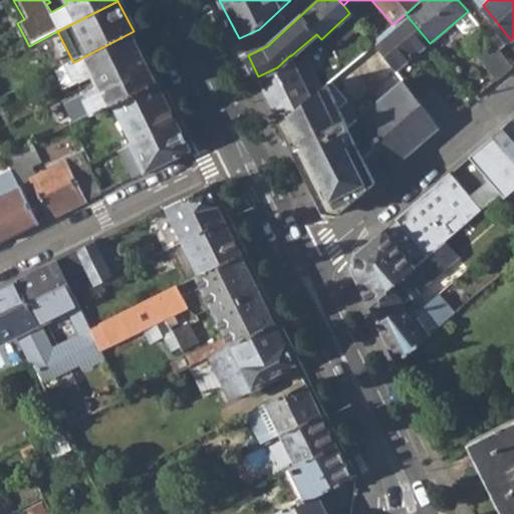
[(372,41),(397,72),(430,43),(406,14),(393,24),(372,41)]
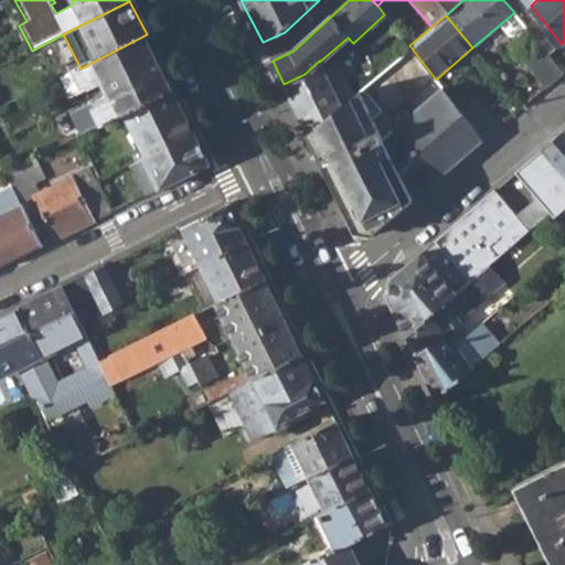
[(82,135),(103,124),(124,113),(172,87),(147,34),(81,68),(76,71),(84,87),(91,84),(93,88),(103,84),(108,94),(97,99),(99,104),(93,106),(92,103),(71,115),(82,135)]
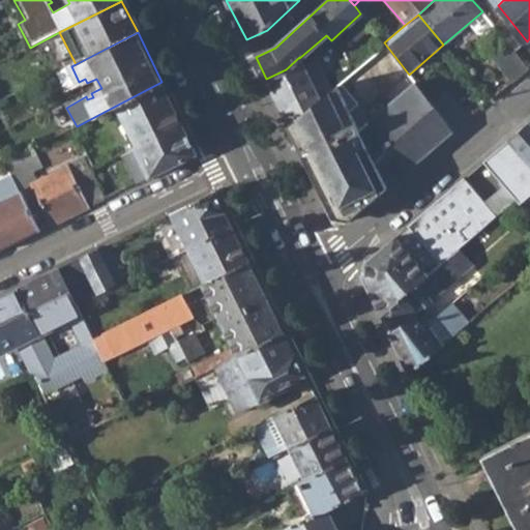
[(494,58),(513,81),(529,68),(510,45),(494,58)]
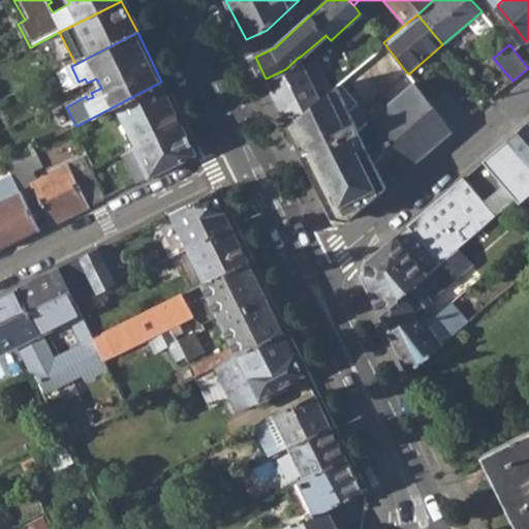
[(285,69),(266,79),(288,125),(317,99),(329,90),(313,57),(303,66),(299,58),(299,57),(285,69)]
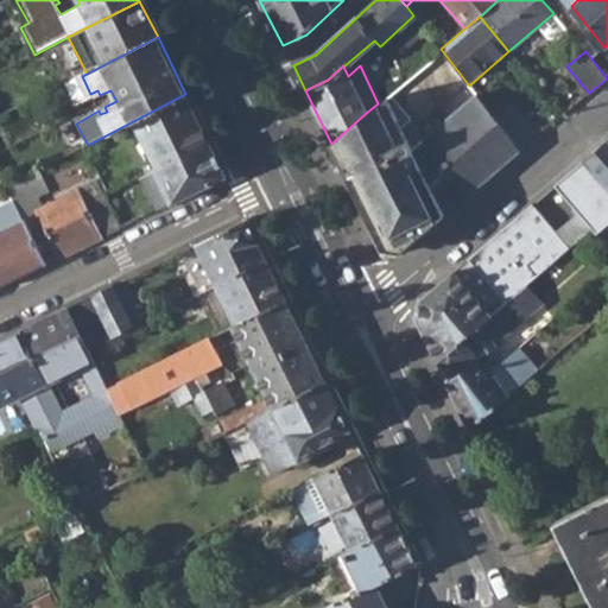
[(185,94),(133,121),(156,166),(210,141),(185,94)]
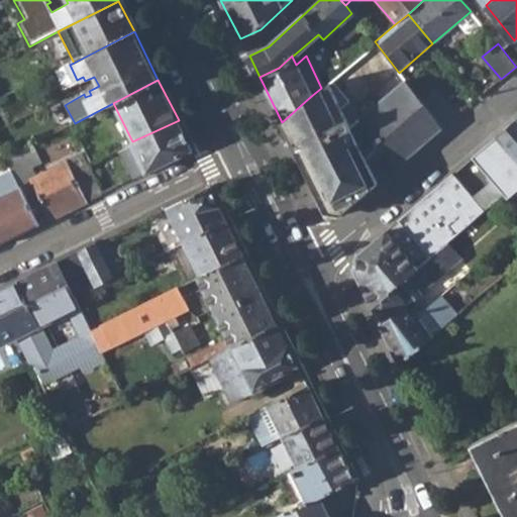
[(282,122),(326,214),(339,216),(369,192),(351,172),(374,153),(391,173),(444,127),(422,102),(405,81),(350,128),(327,82),(321,88),(310,97),(282,122)]
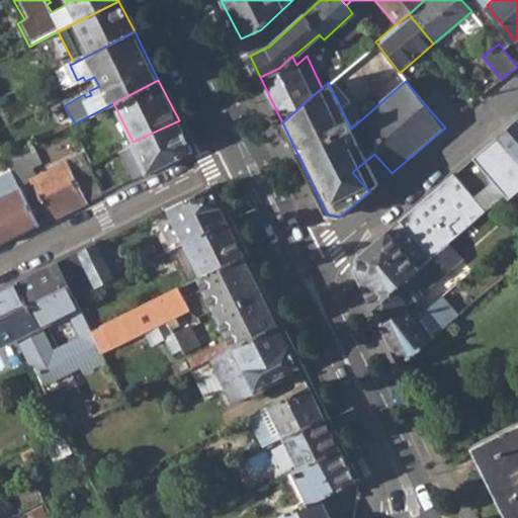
[(437,92),(423,102),(445,127),(459,115),(453,108),(437,92)]
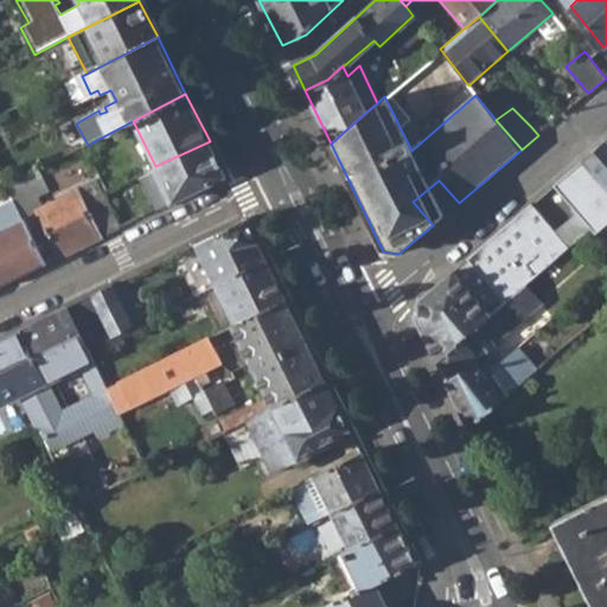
[(537,122),(531,127),(538,135),(544,129),(537,122)]
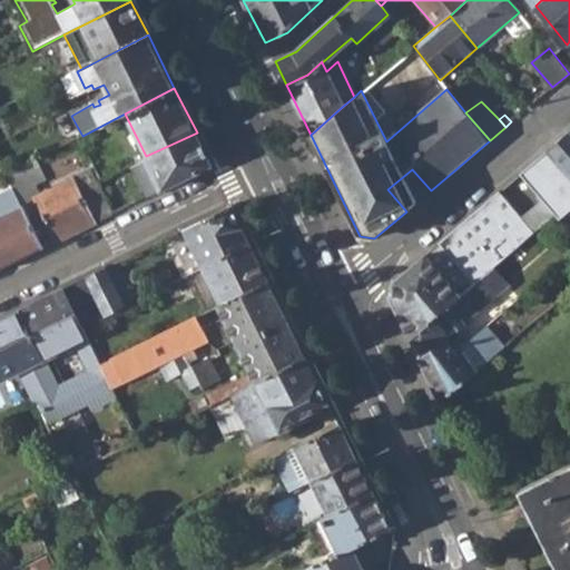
[(561,217),(569,209),(569,131),(523,173),(548,202),(559,214),(561,217)]
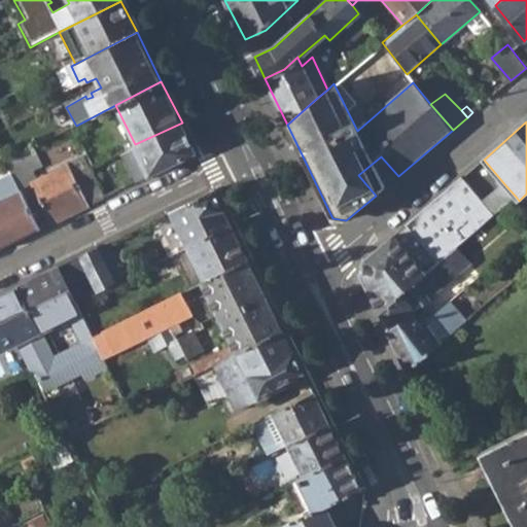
[(135,144),(150,174),(196,151),(182,123),(135,144)]
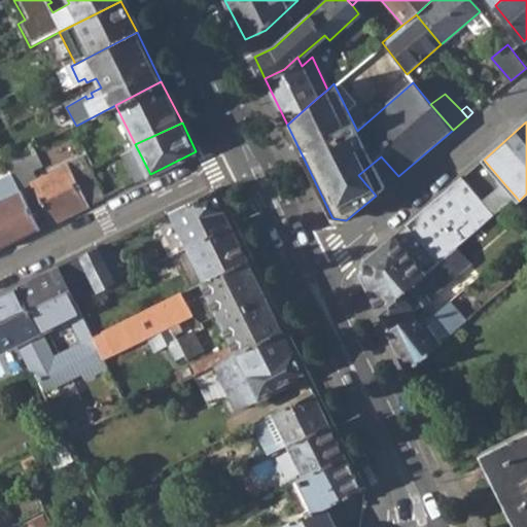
[(20,188),(33,182),(38,179),(25,152),(6,162),(20,188)]
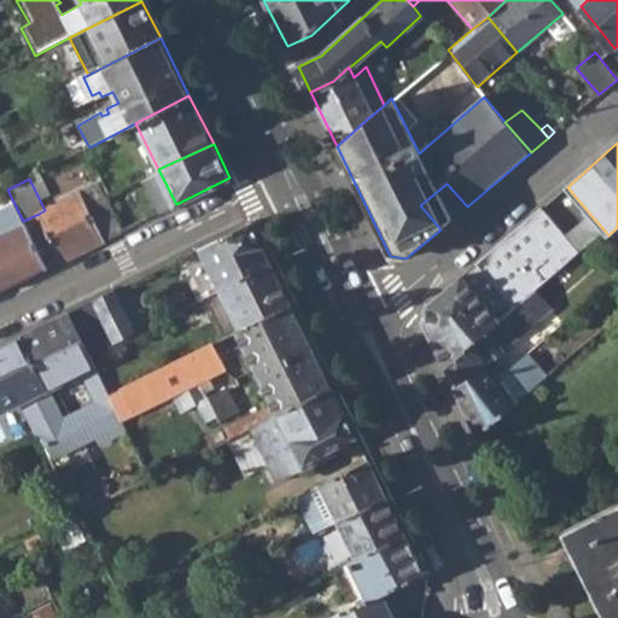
[(79,193),(45,210),(39,214),(62,261),(103,242),(86,205),(79,193)]
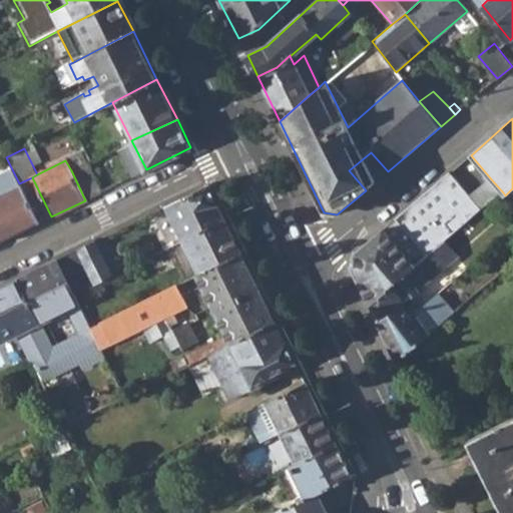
[(71,170),(85,200),(102,191),(87,162),(71,170)]
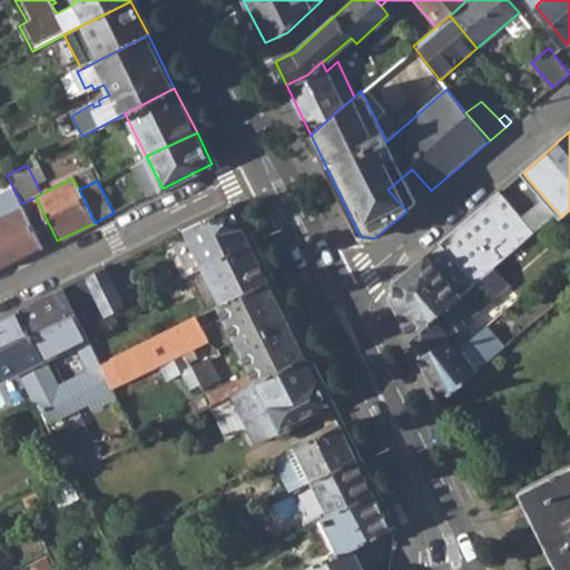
[(502,190),(450,236),(394,283),(392,300),(411,340),(497,267),(537,233),(526,219),(502,190)]
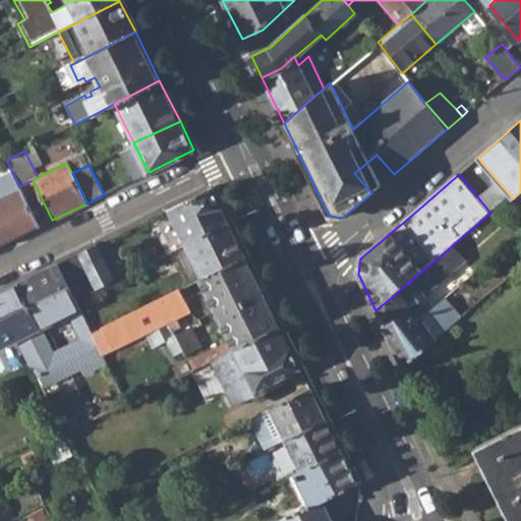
[(490,213),(511,195),(501,184),(480,200),(490,213)]
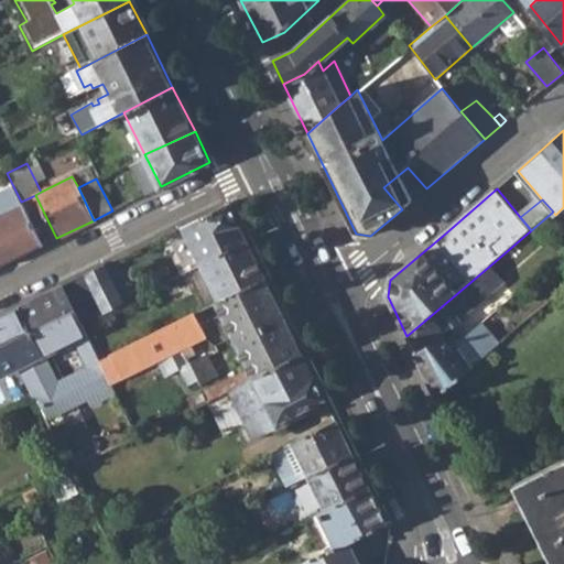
[(182,225),(201,263),(247,240),(228,202),(182,225)]
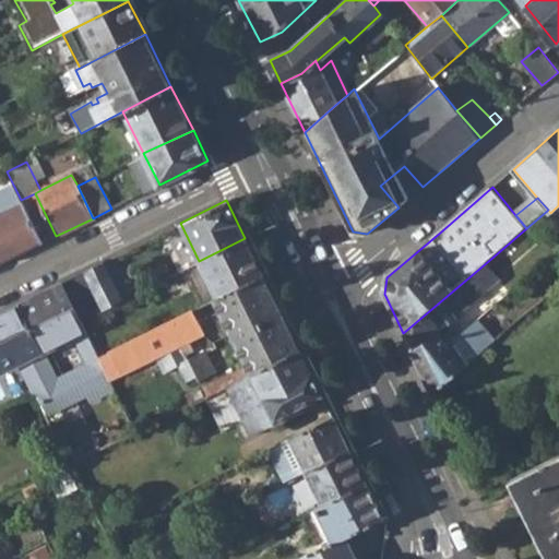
[(0,213),(0,263),(42,244),(22,203),(0,213)]
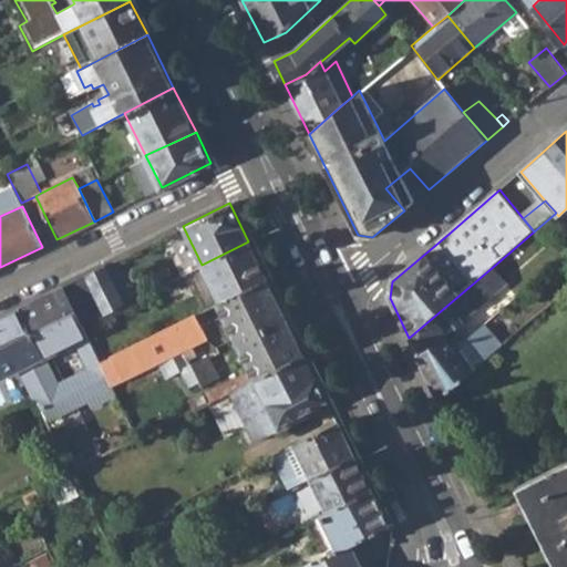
[(202,265),(220,301),(267,278),(248,241),(202,265)]
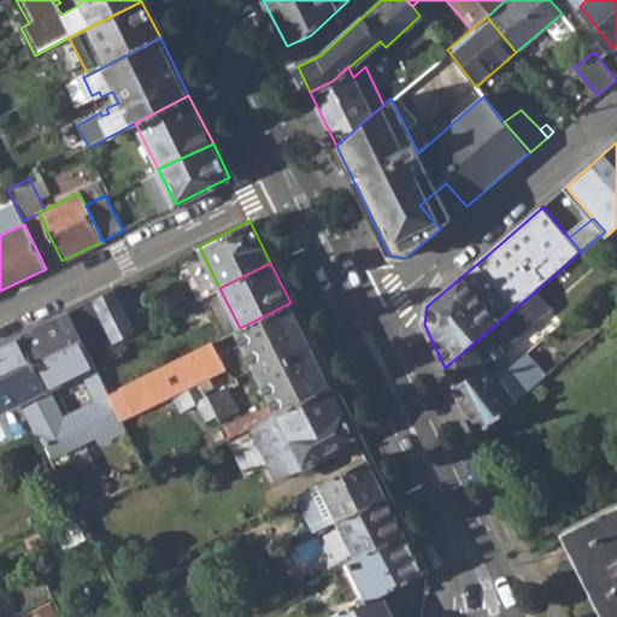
[(93,299),(115,341),(135,330),(113,288),(93,299)]
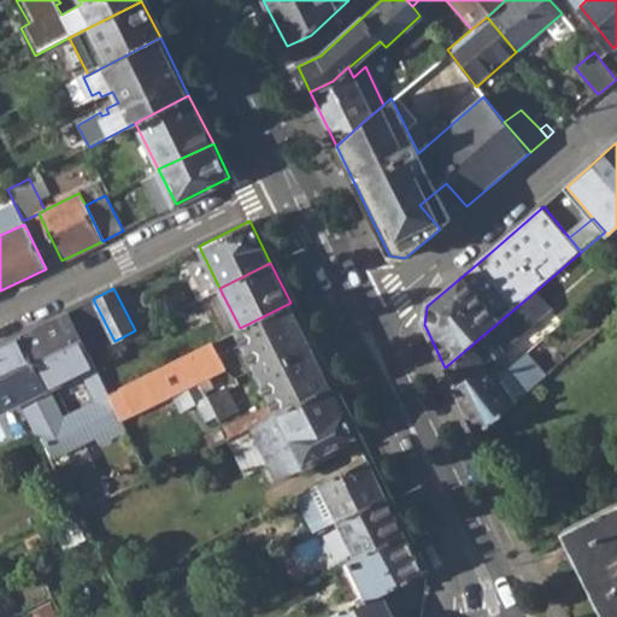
[(482,370),(553,309),(538,289),(445,368),(456,389),(482,370)]
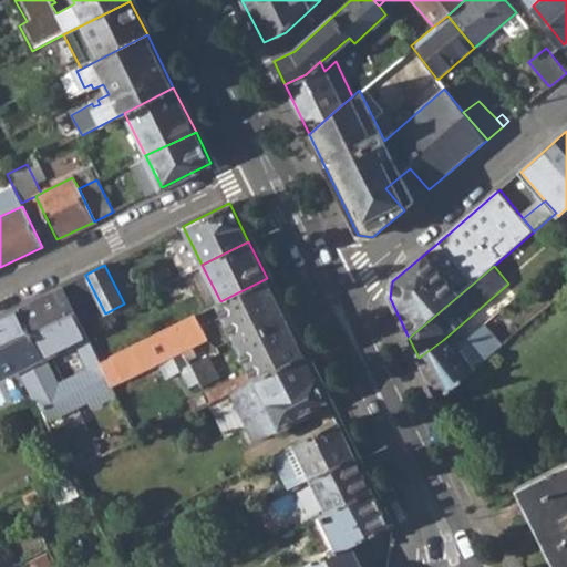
[(105,313),(85,275),(62,287),(81,326),(105,313)]
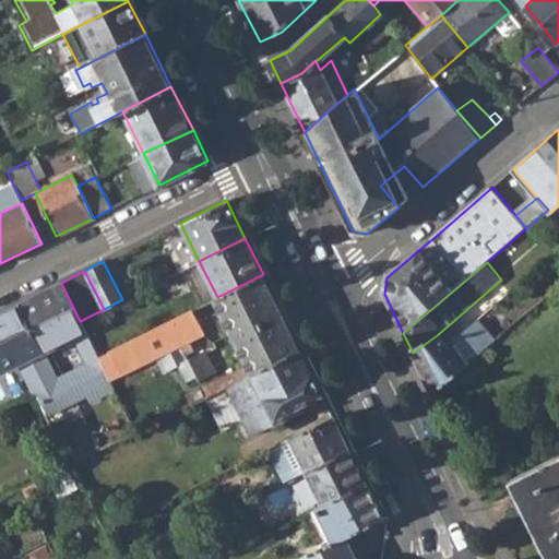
[(212,300),(249,375),(299,349),(263,274),(217,297),(212,300)]
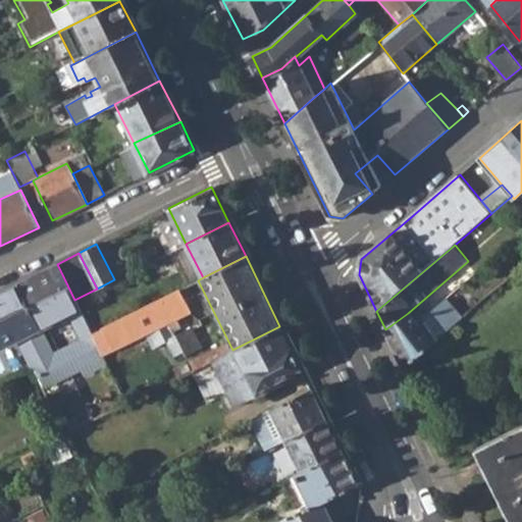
[(57,264),(0,292),(0,349),(19,340),(31,365),(41,385),(82,367),(84,373),(105,362),(74,300),(57,264)]
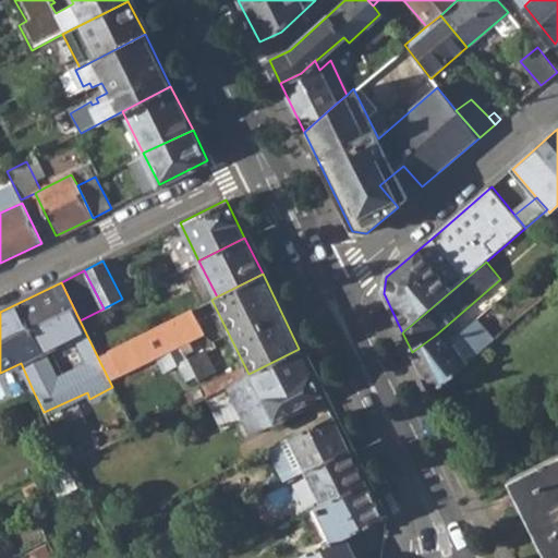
[(109,351),(120,374),(203,332),(191,310),(109,351)]
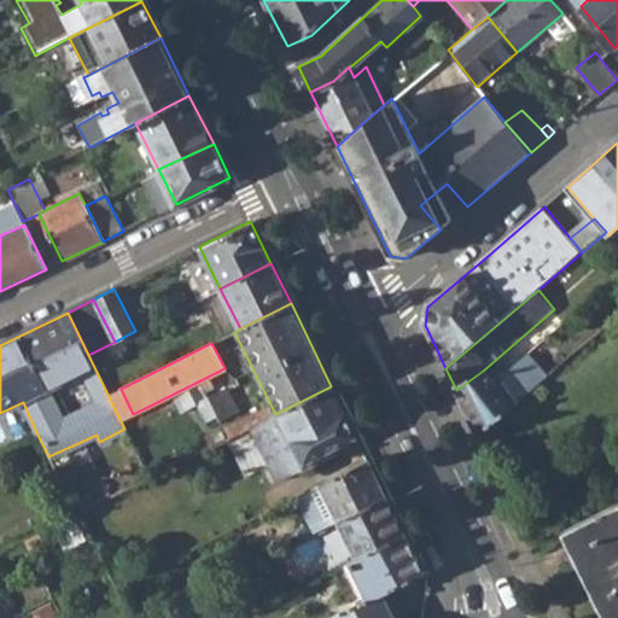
[(505,365),(499,371),(503,377),(509,371),(505,365)]
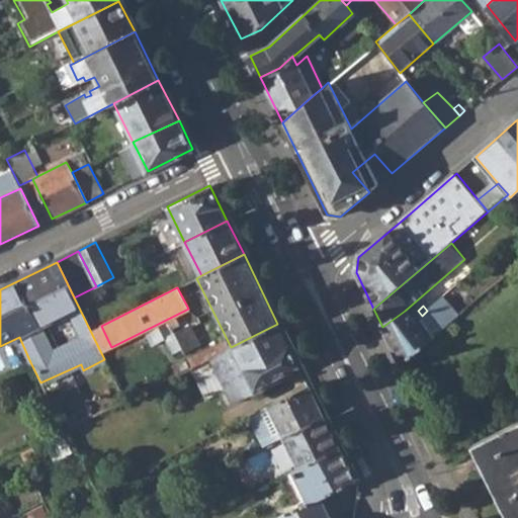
[(382,327),(401,364),(445,327),(438,318),(433,320),(427,311),(422,316),(418,311),(410,317),(405,311),(382,327)]
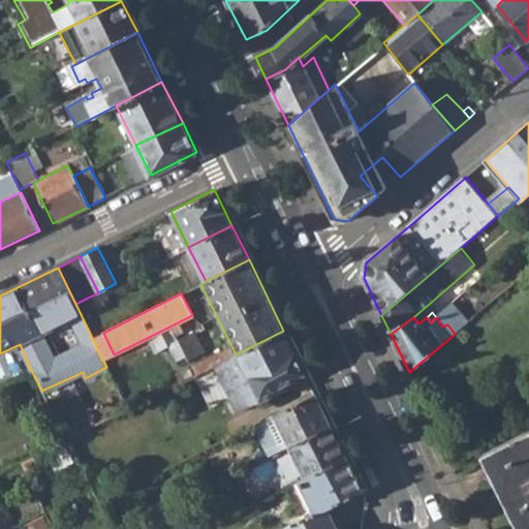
[(208,369),(232,413),(278,392),(276,389),(305,373),(283,331),(236,354),(232,355),(208,369)]
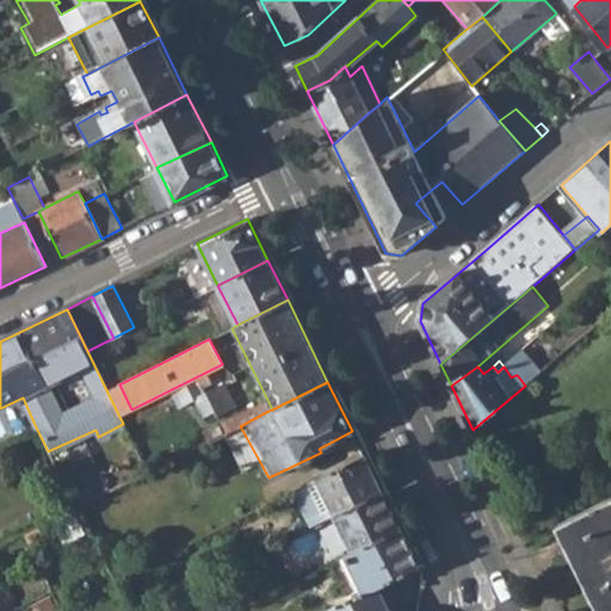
[(207,417),(208,421),(229,411),(217,387),(187,402),(196,420),(207,417)]
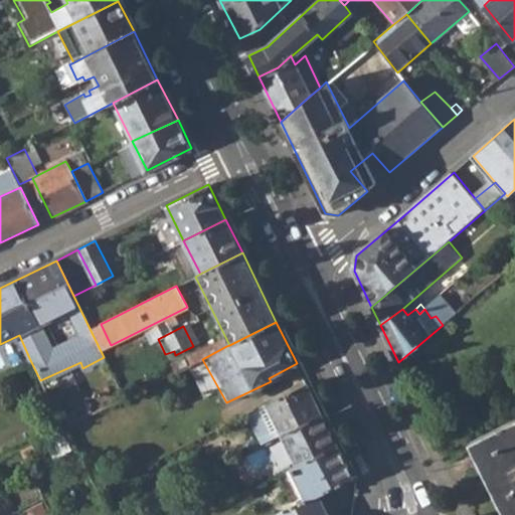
[(202,359),(226,346),(222,338),(169,364),(174,373),(202,359)]
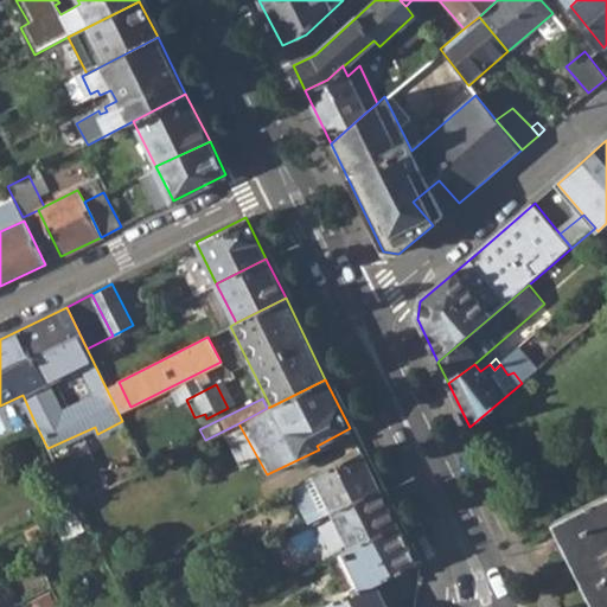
[(305,525),(331,512),(379,489),(360,451),(286,489),(301,521),(305,525)]
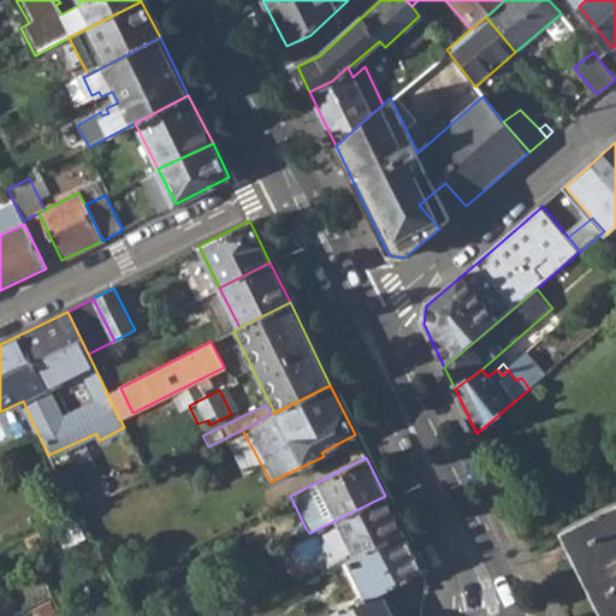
[(290,496),(285,499),(301,531),(306,528),(290,496)]
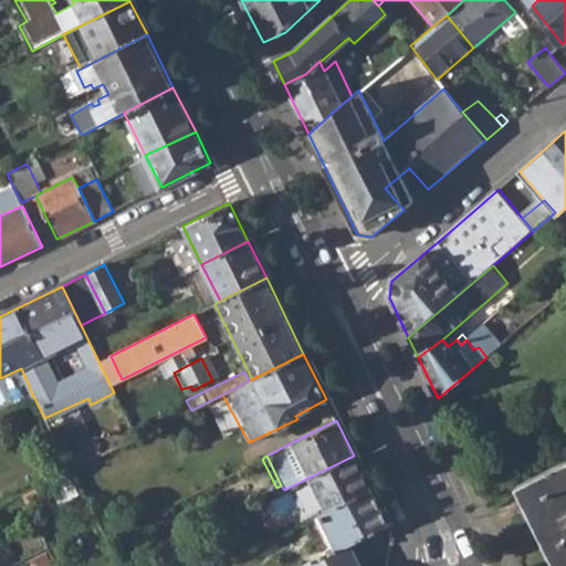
[(308,478),(326,512),(370,490),(354,456),(308,478)]
